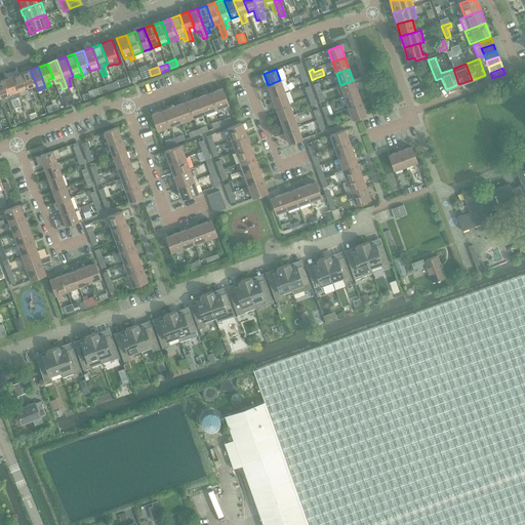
[(31,86),(36,84),(30,70),(22,73),(31,99),(32,103),(36,102),(31,86)]
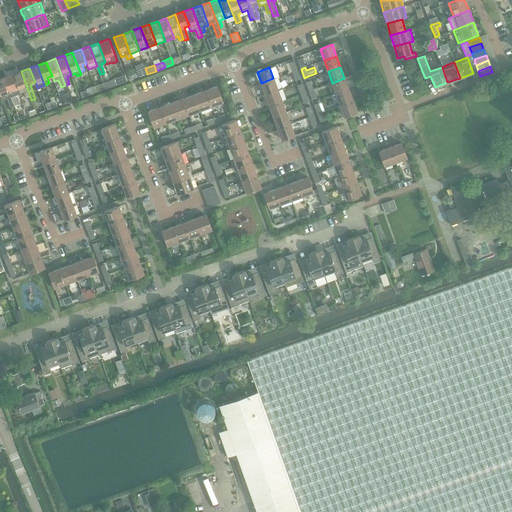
[(143,68),(137,71),(139,77),(145,74),(143,68)]
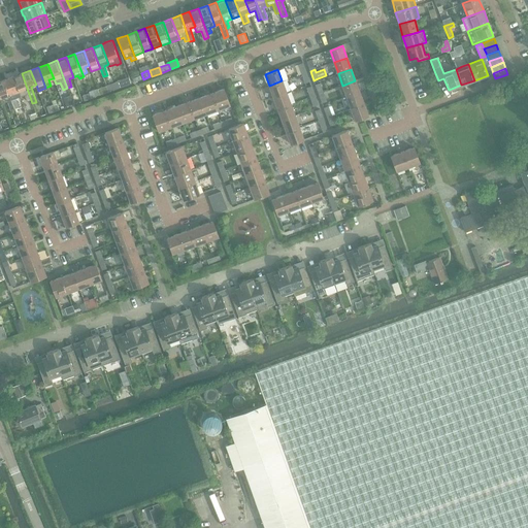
[(306,72),(301,74),(304,84),(309,81),(306,72)]
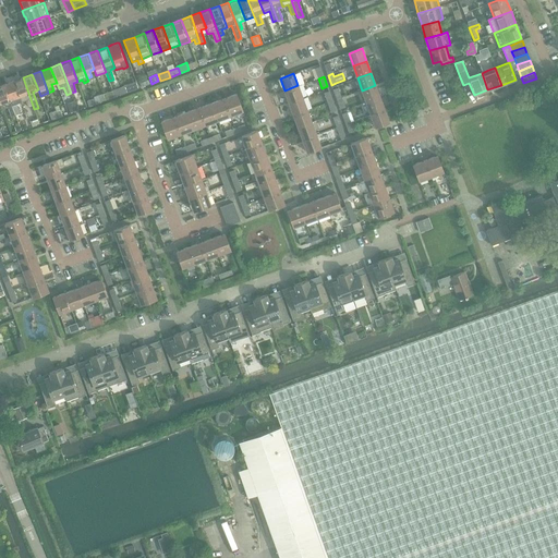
[(28,108),(33,106),(23,77),(13,81),(21,102),(26,100),(28,108)]
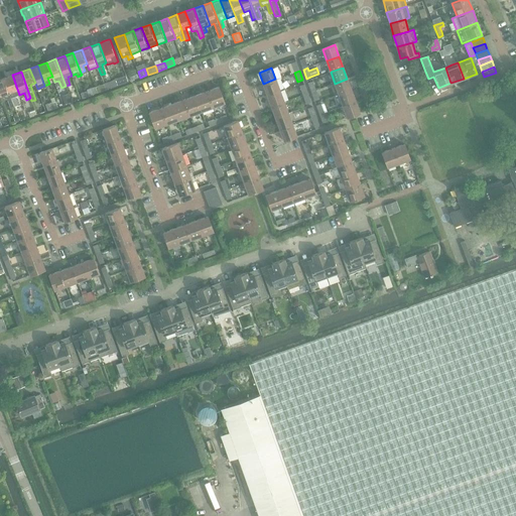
[(136,72),(128,75),(129,77),(130,81),(138,78),(136,72)]
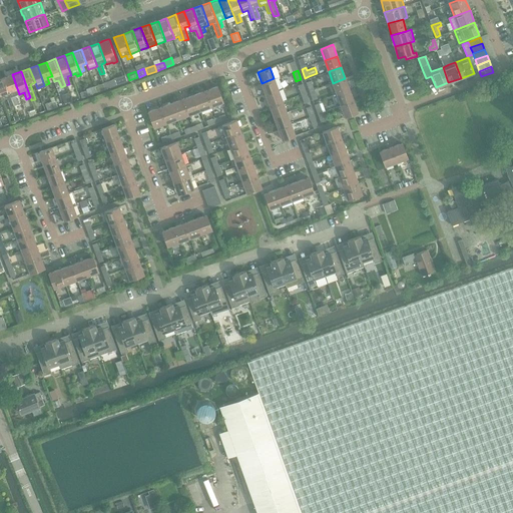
[(12,74),(3,78),(14,106),(18,104),(15,96),(19,94),(12,74)]
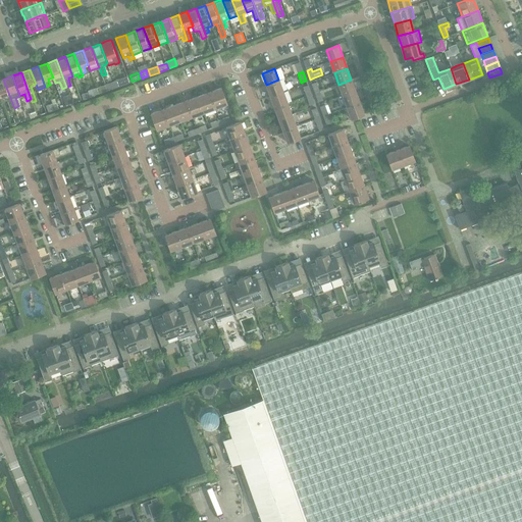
[(122,77),(113,81),(116,88),(124,84),(122,77)]
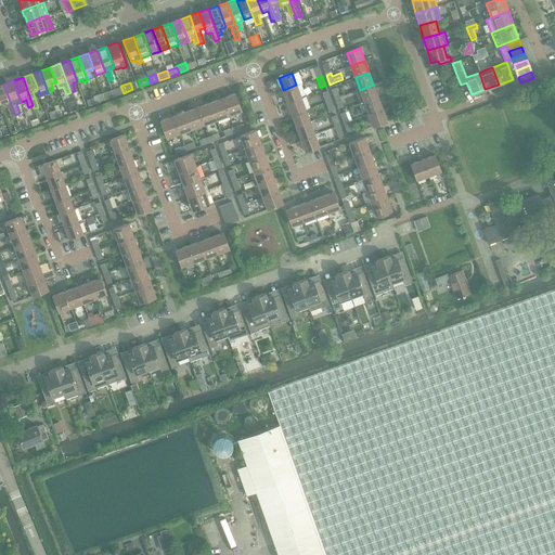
[(11,116),(15,115),(3,85),(0,85),(0,102),(0,103),(2,108),(8,107),(11,116)]
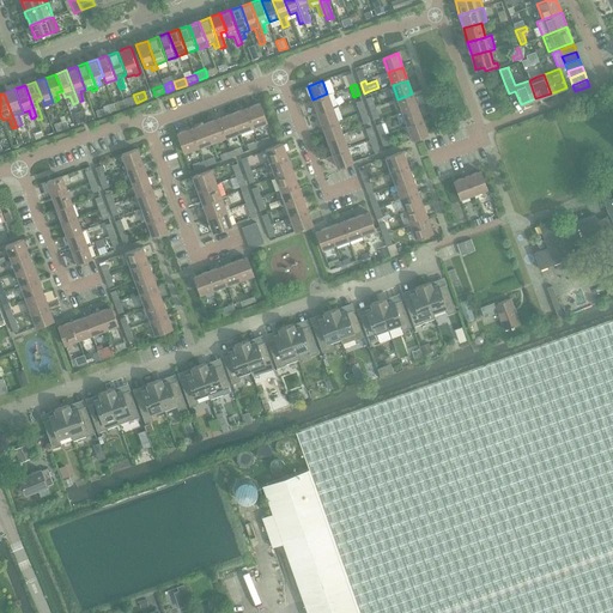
[(317,113),(333,108),(327,93),(313,99),(317,113)]
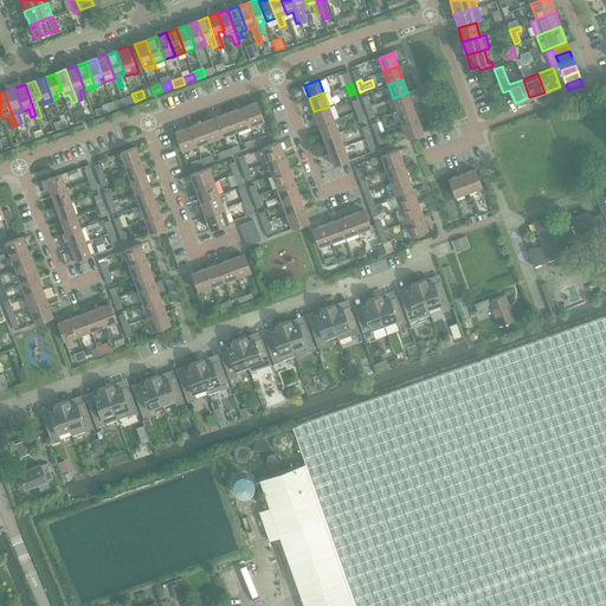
[(398,111),(413,107),(407,92),(393,98),(398,111)]
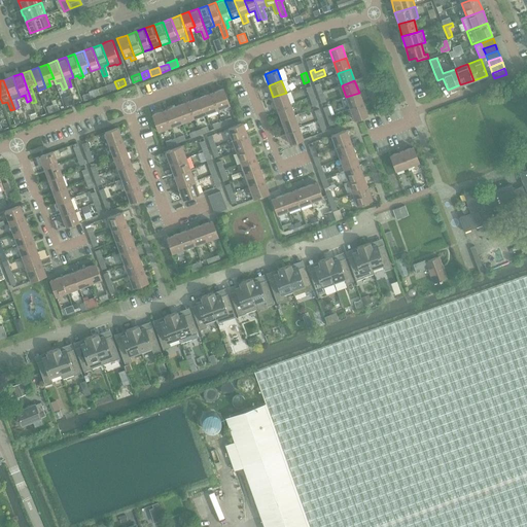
[(319,83),(314,84),(318,94),(323,92),(319,83)]
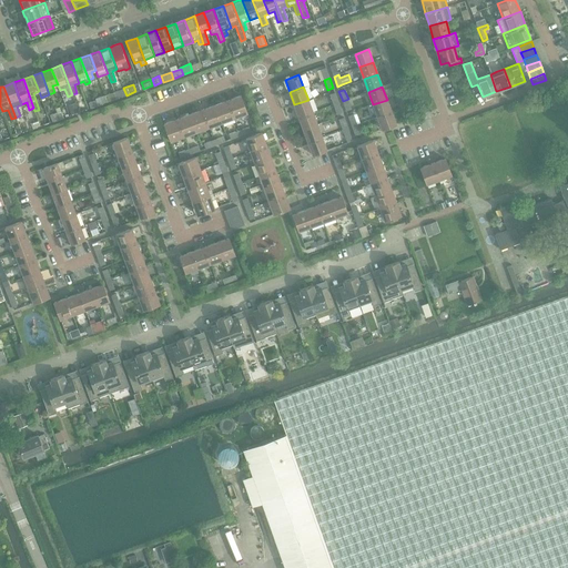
[(335,93),(330,95),(333,104),(338,102),(335,93)]
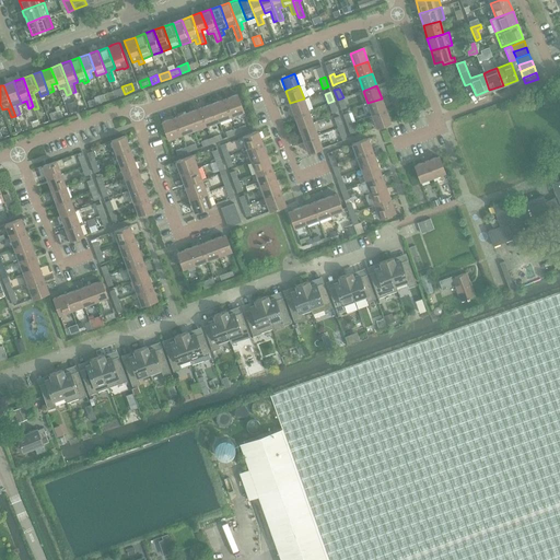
[(104,94),(94,97),(94,98),(96,104),(106,101),(104,94)]
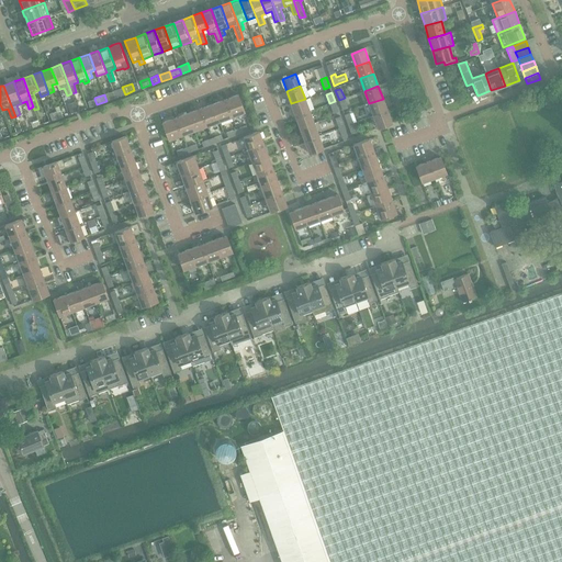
[(245,112),(238,96),(225,100),(232,116),(245,112)]
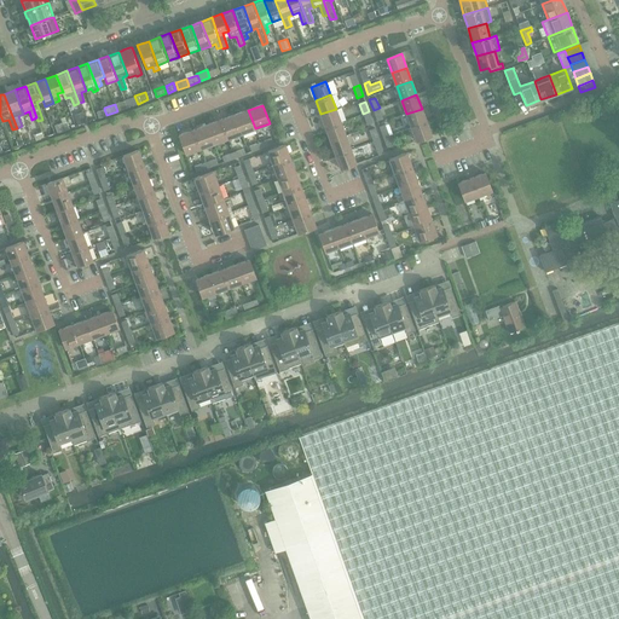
[(380,108),(374,110),(377,122),(383,120),(380,108)]
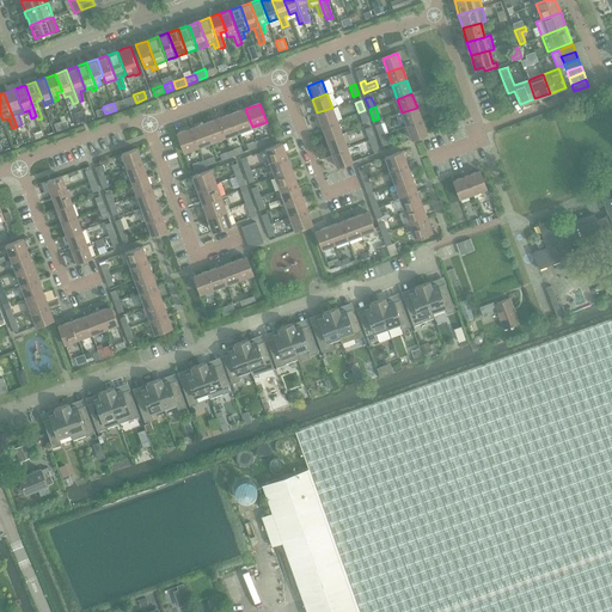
[(337,121),(336,118),(332,108),(317,112),(322,127),(337,121)]
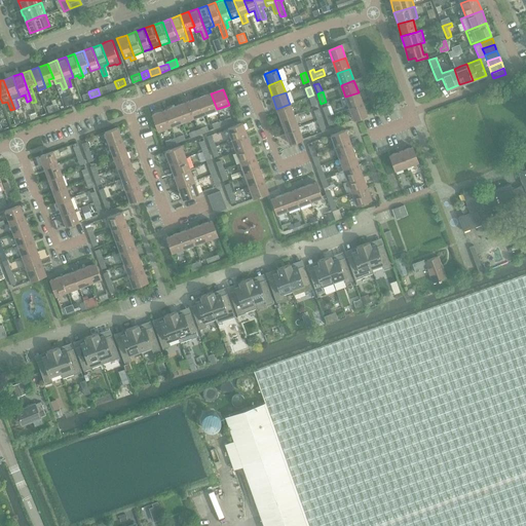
[(350,108),(363,104),(359,92),(345,97),(350,108)]
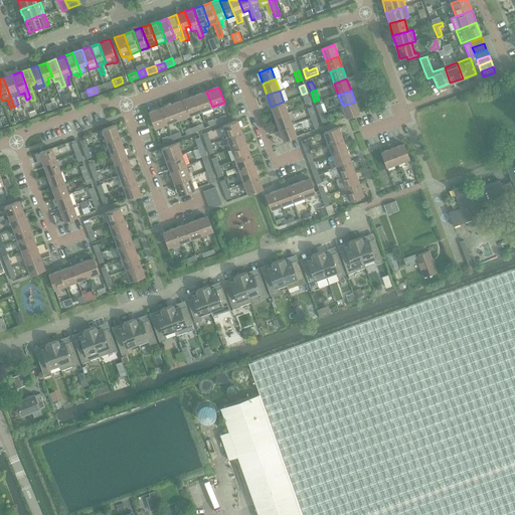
[(195,96),(201,111),(212,107),(206,92),(195,96)]
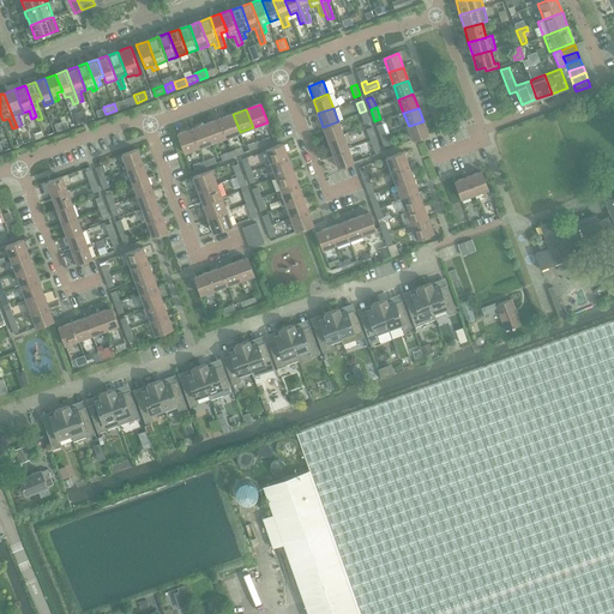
[(366,110),(360,113),(365,125),(371,122),(366,110)]
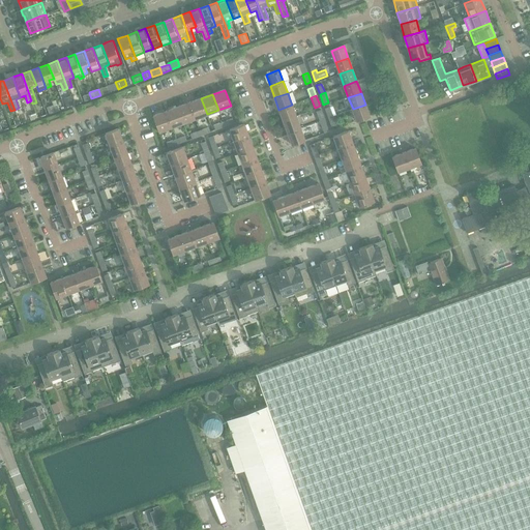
[(65,106),(72,102),(70,96),(63,98),(65,106)]
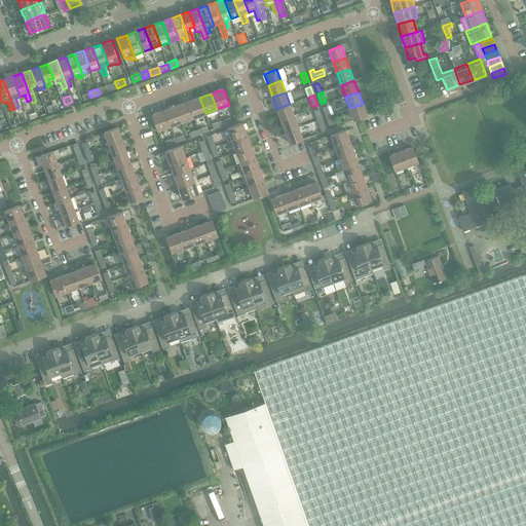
[(199,98),(188,102),(187,102),(193,117),(205,113),(199,98)]
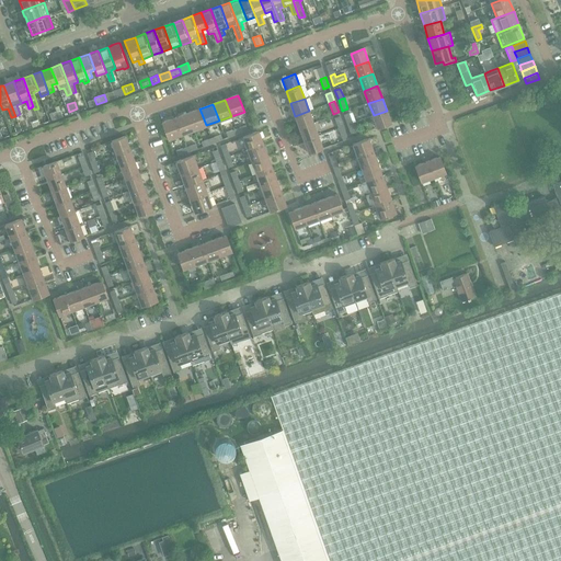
[(206,125),(199,109),(187,113),(194,129),(206,125)]
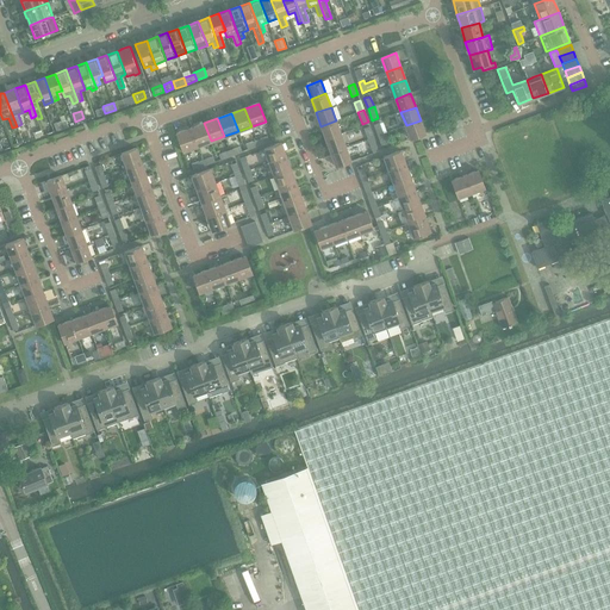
[(61,120),(54,123),(56,130),(63,128),(61,120)]
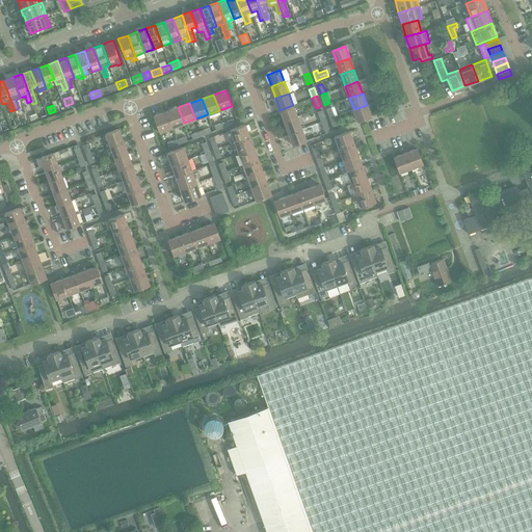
[(284,122),(297,116),(293,105),(280,110),(284,122)]
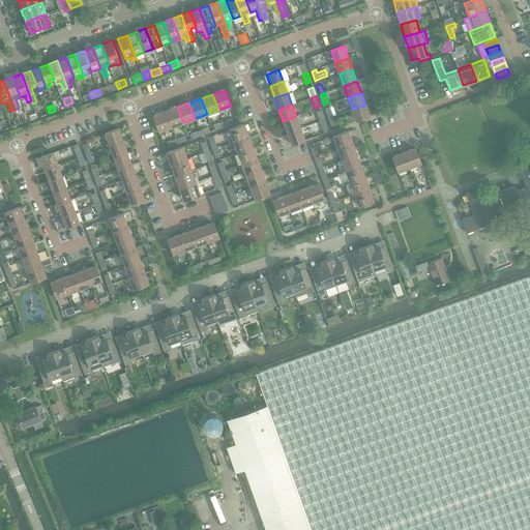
[(357,120),(370,116),(365,105),(353,109),(357,120)]
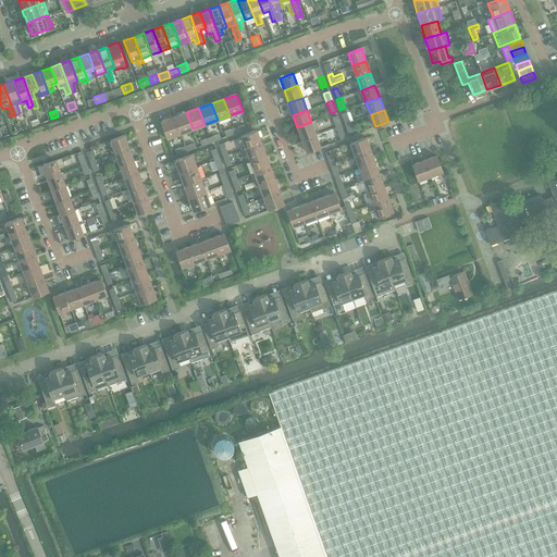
[(193,128),(186,112),(174,116),(180,134),(193,128)]
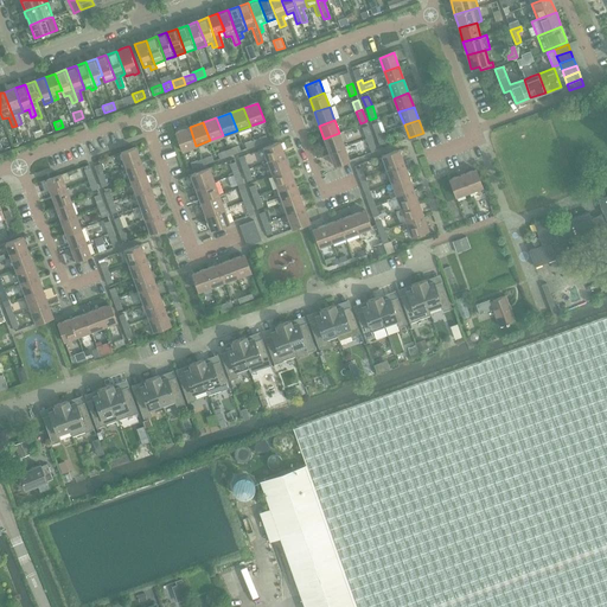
[(176,133),(183,151),(196,146),(190,127),(176,133)]
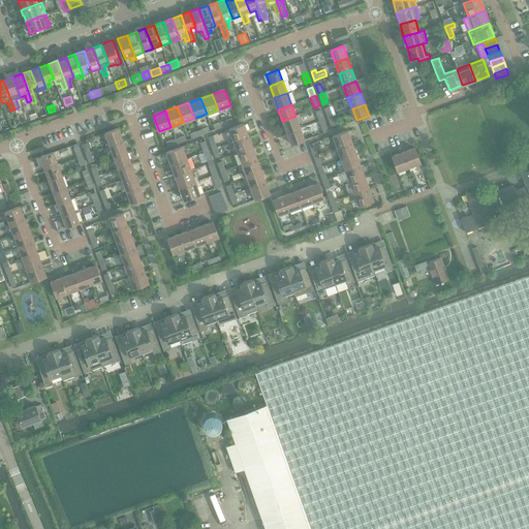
[(287,132),(300,128),(296,116),(282,121),(287,132)]
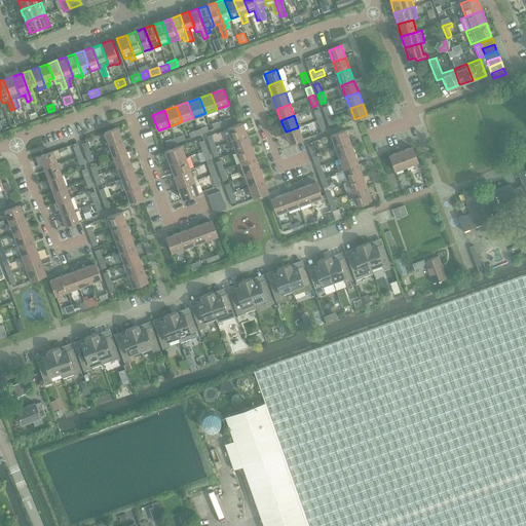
[(232,122),(230,117),(222,121),(224,125),(232,122)]
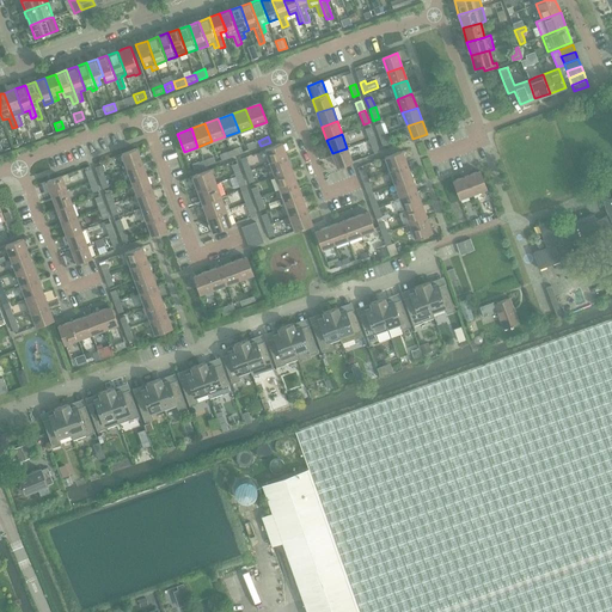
[(246,145),(249,151),(261,146),(258,141),(246,145)]
